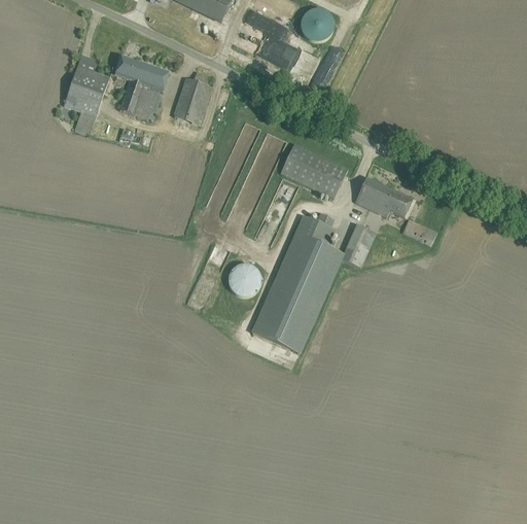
[(178,0),(220,20),(230,0),(178,0)]
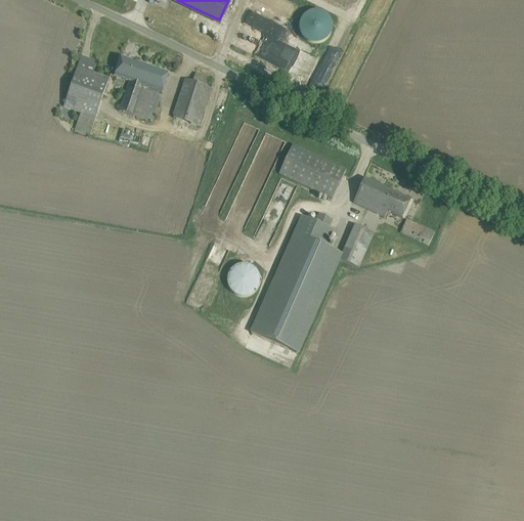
[(290,13),(297,7),(291,0),(287,0),(281,5),(290,13)]
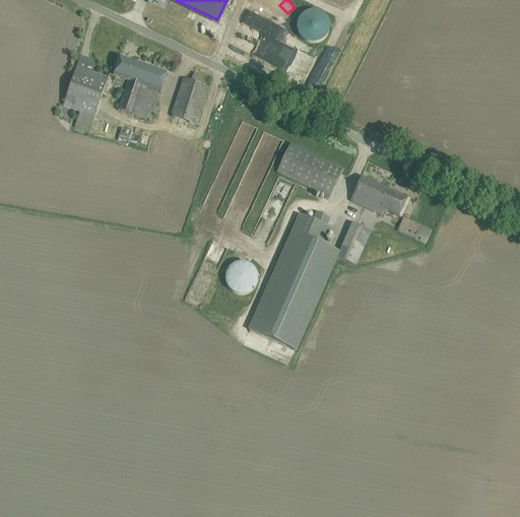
[(298,23),(298,25),(298,27),(298,28),(298,30),(299,31),(300,34),(301,35),(302,36),(302,37),(303,38),(305,39),(306,40),(308,40),(309,41),(310,41),(312,41),(313,41),(315,41),(317,41),(318,41),(319,40),(321,40),(322,39),(323,38),(325,37),(326,36),(327,34),(328,33),(328,31),(329,29),(329,28),(329,26),(329,25),(329,23),(329,21),(329,20),(328,19),(327,17),(327,16),(326,14),(324,13),(323,12),(322,11),(321,10),(319,10),(318,9),(317,9),(315,9),(313,9),(312,9),(311,9),(309,9),(307,10),(306,11),(305,11),(303,12),(302,14),(301,14),(300,16),(299,17),(299,19),(298,20),(298,21),(298,23)]
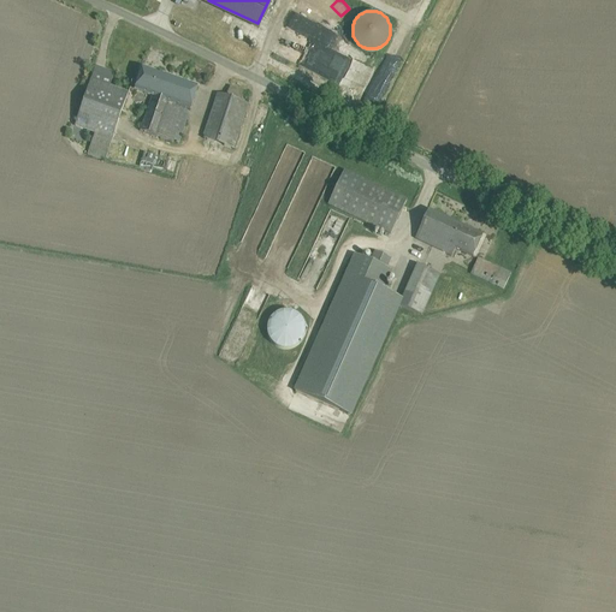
[(284,23),(272,49),(282,54),(283,54),(303,64),(325,66),(326,55),(332,57),(331,61),(338,61),(339,51),(333,49),(317,41),(324,42),(290,27),(294,27),(284,23)]
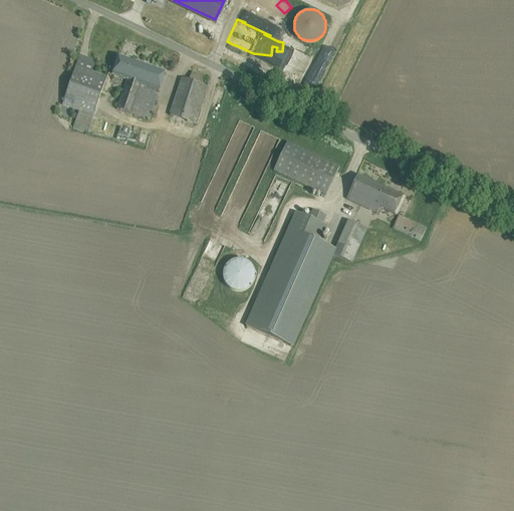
[(113,72),(126,76),(116,106),(144,115),(154,87),(159,88),(166,70),(119,54),(113,72)]
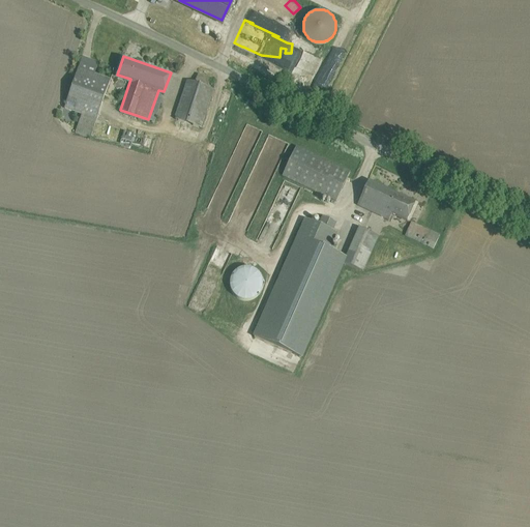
[(74,130),(89,135),(110,76),(78,65),(63,106),(81,112),(74,130)]
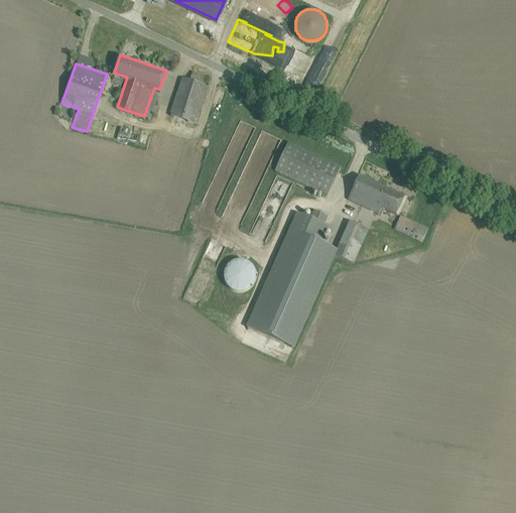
[(171,111),(171,114),(196,122),(208,85),(202,83),(204,74),(192,71),(189,79),(182,77),(170,111),(171,111)]
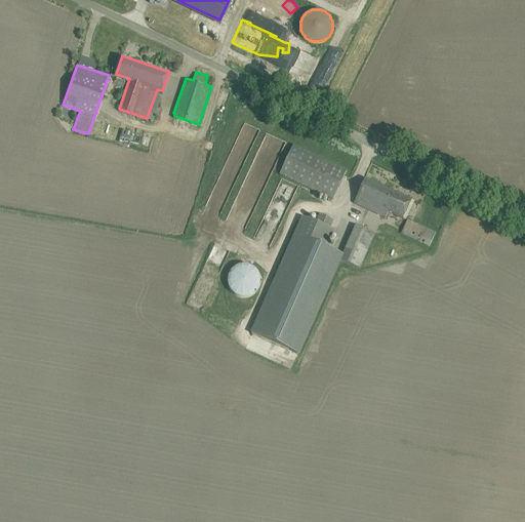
[(121,139),(129,143),(133,131),(124,129),(121,139)]
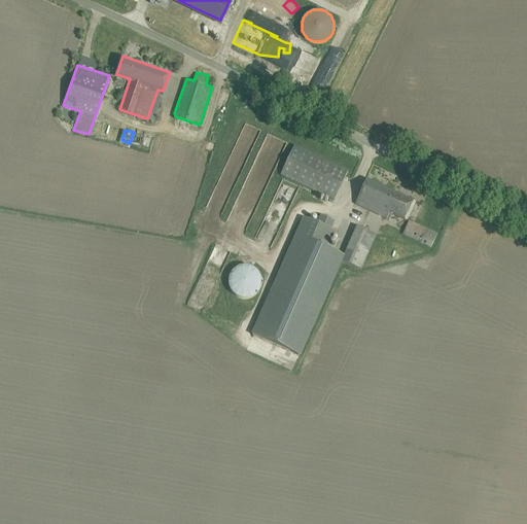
[(281,173),(335,198),(348,169),(294,144),(281,173)]
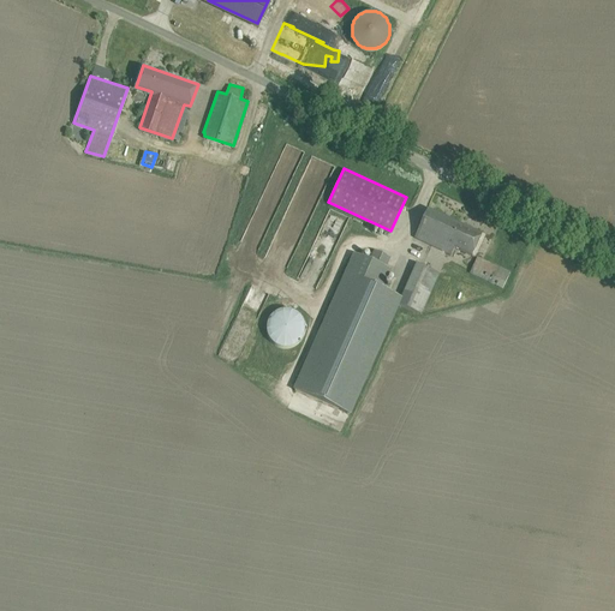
[(455,246),(472,255),(482,233),(428,208),(415,237),(452,253),(455,246)]
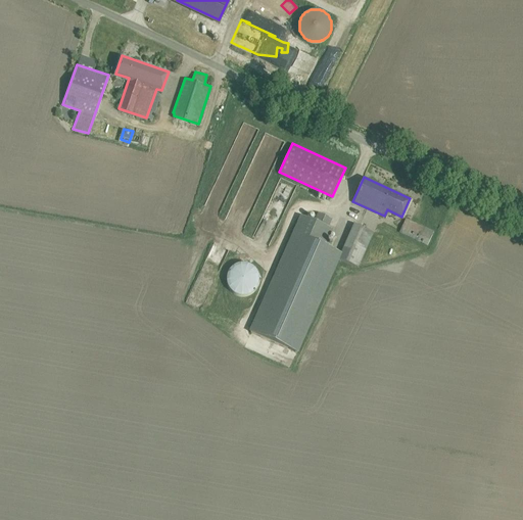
[(249,329),(298,351),(340,257),(338,257),(341,251),(323,244),(331,227),(328,226),(332,218),(319,211),(315,220),(300,214),(249,329)]
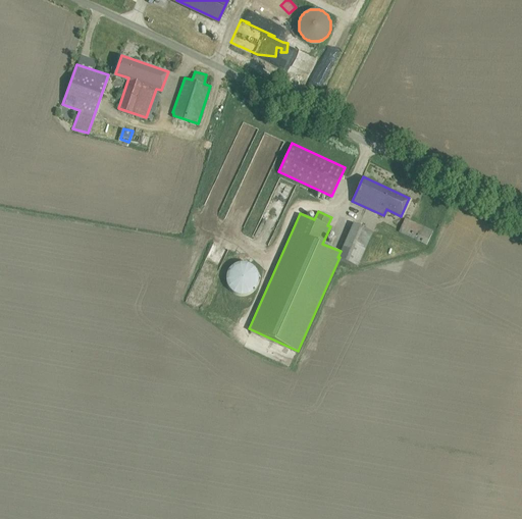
[(399,229),(427,243),(433,229),(405,216),(399,229)]
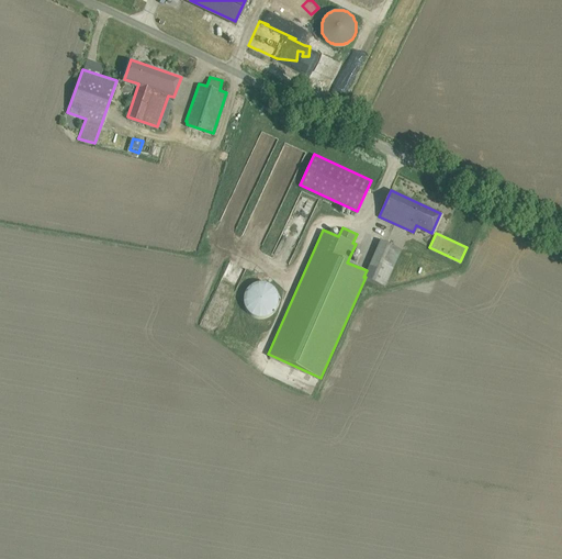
[(368,278),(388,287),(403,249),(383,241),(368,278)]
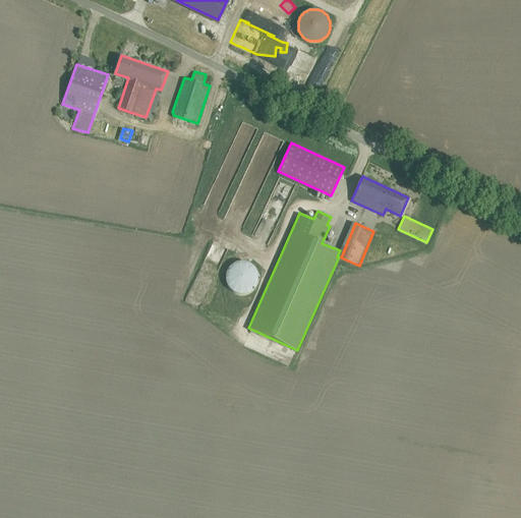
[(228,285),(231,289),(234,291),(236,292),(240,293),(245,293),(248,292),(251,290),(254,287),(256,285),(257,281),(258,277),(257,272),(256,269),(253,266),(250,263),(247,262),(243,261),(239,261),(236,262),(232,264),(229,267),(228,270),(226,274),(226,278),(227,281),(228,285)]
